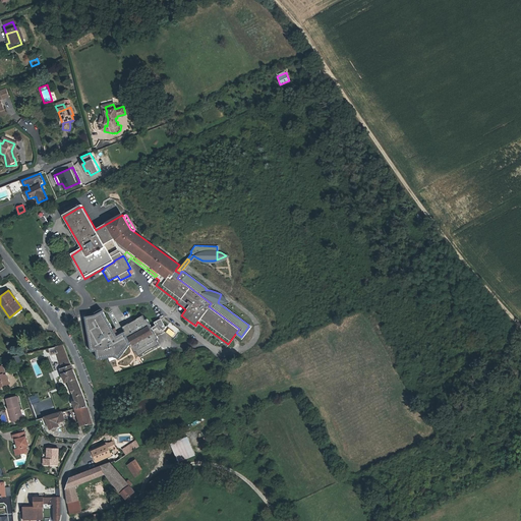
[(218,302),(219,303),(223,303),(227,302),(224,297),(221,294),(218,302)]
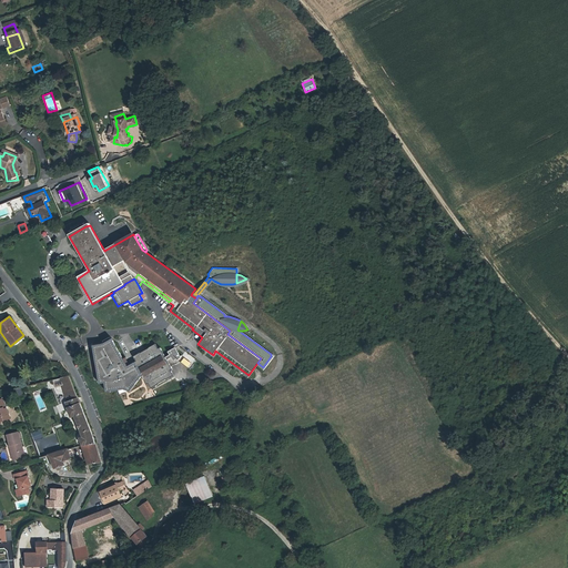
[(129,392),(143,375),(137,362),(127,366),(112,338),(103,343),(92,345),(99,384),(105,383),(107,393),(125,388),(129,392)]
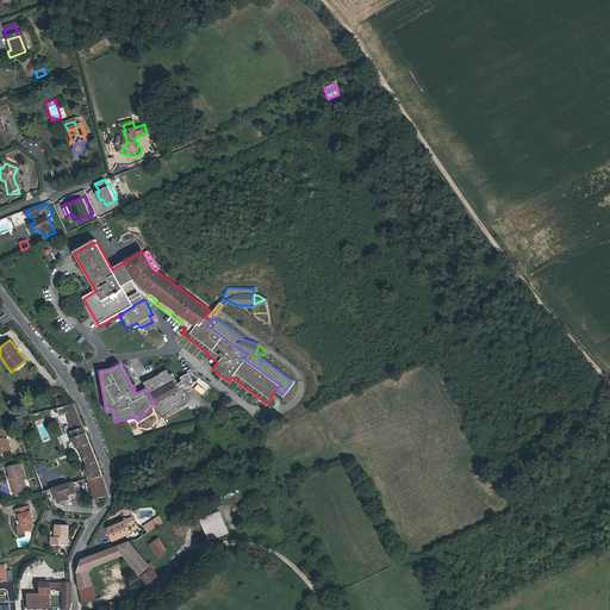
[(147,388),(154,403),(156,411),(159,410),(162,416),(185,403),(182,398),(185,397),(182,393),(192,388),(201,394),(203,393),(205,394),(206,392),(205,391),(205,390),(193,383),(188,375),(186,377),(185,374),(180,377),(181,380),(176,383),(172,373),(169,374),(167,369),(143,383),(147,388)]
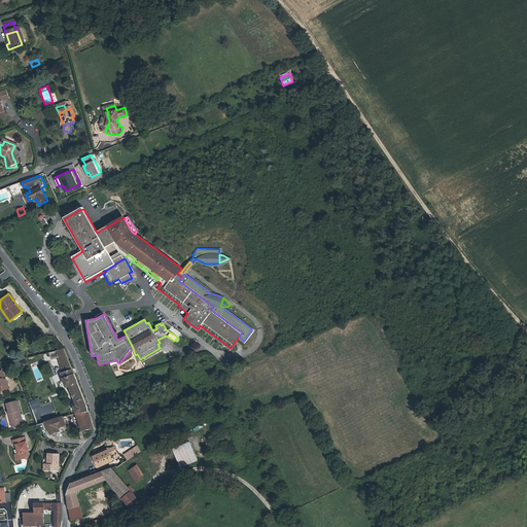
[(76,414),(89,412),(86,407),(64,349),(48,352),(50,359),(58,357),(63,371),(61,371),(61,373),(61,374),(63,379),(66,388),(69,386),(76,406),(73,408),(76,414)]
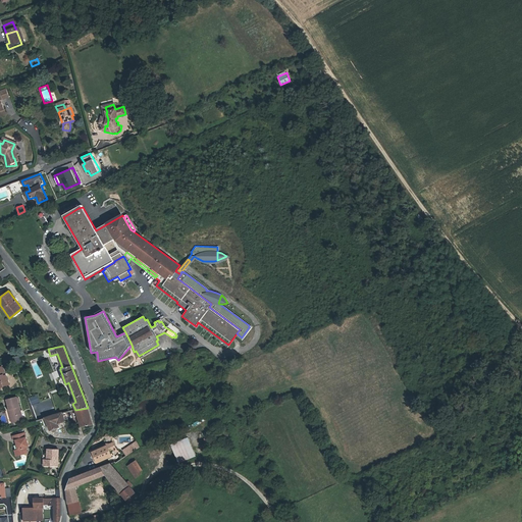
[(38,395),(29,397),(31,404),(39,402),(38,395)]
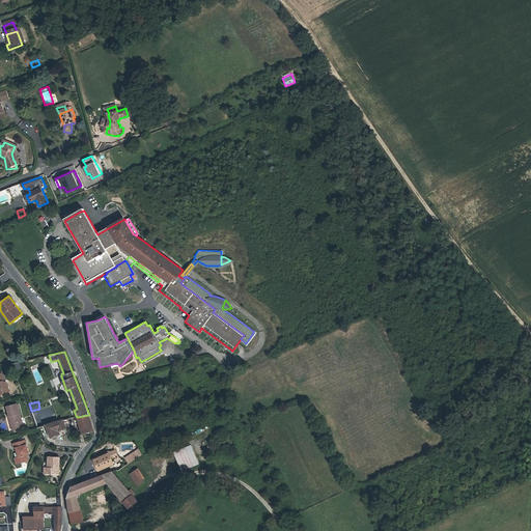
[(6,407),(10,419),(11,418),(16,429),(24,426),(18,409),(17,404),(17,403),(6,407)]
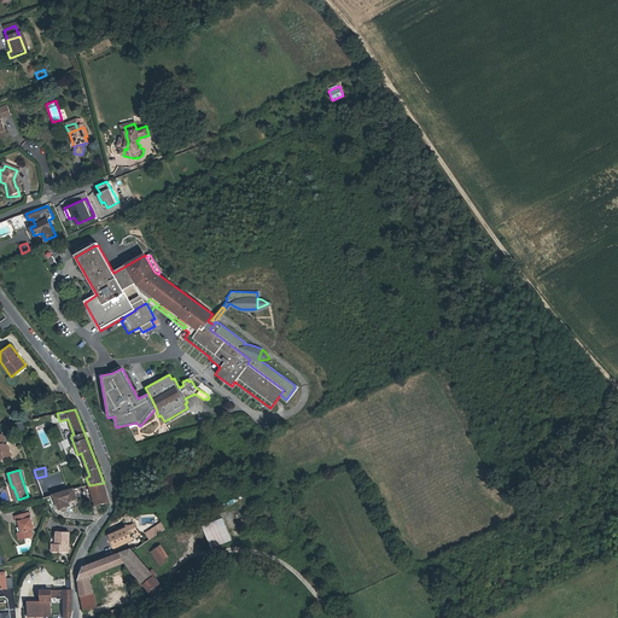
[(110,503),(104,483),(89,485),(93,493),(97,506),(110,503)]
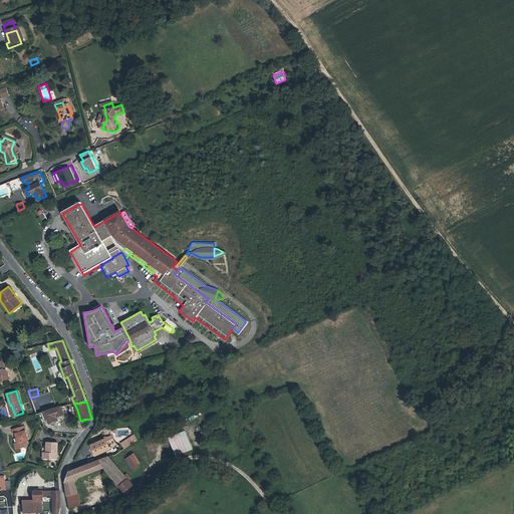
[(61,407),(44,412),(49,424),(58,421),(57,417),(64,415),(61,407)]
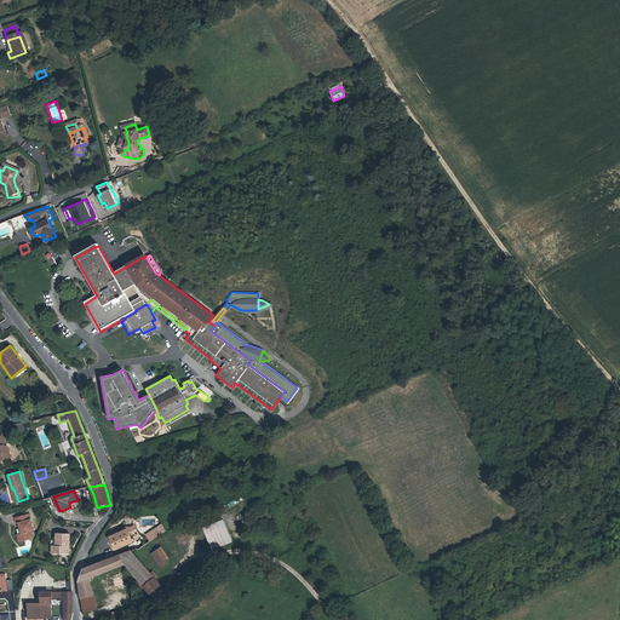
[(22,533),(18,534),(21,540),(29,538),(29,534),(32,533),(32,530),(35,529),(30,512),(16,516),(17,522),(19,522),(22,533)]
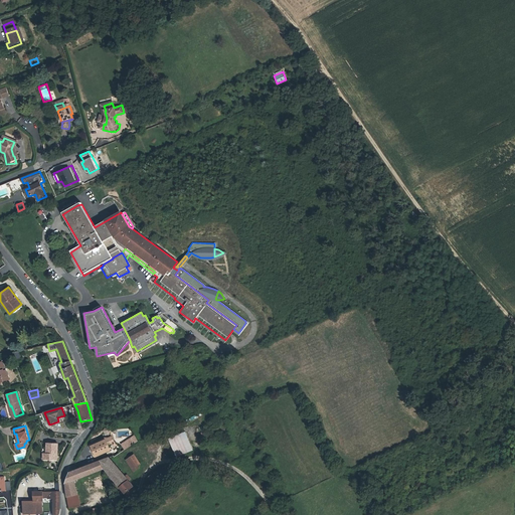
[(170,439),(177,457),(193,451),(185,433),(170,439)]
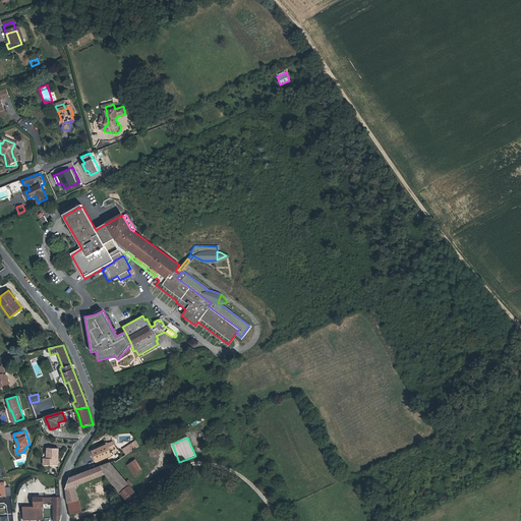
[(136,442),(123,450),(126,455),(139,447),(136,442)]
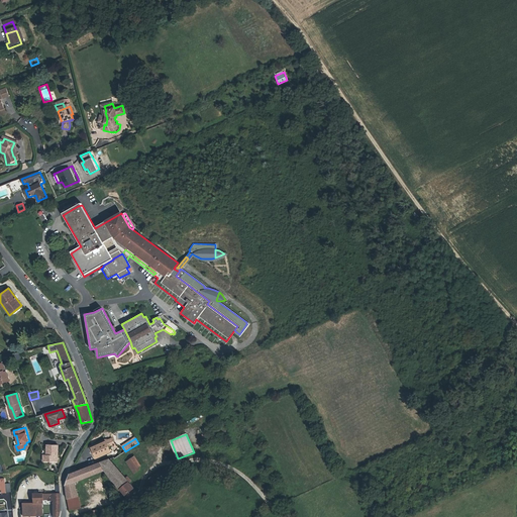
[(113,440),(112,441),(110,441),(104,440),(89,447),(93,458),(95,458),(91,448),(106,442),(108,447),(112,446),(114,445),(113,440)]
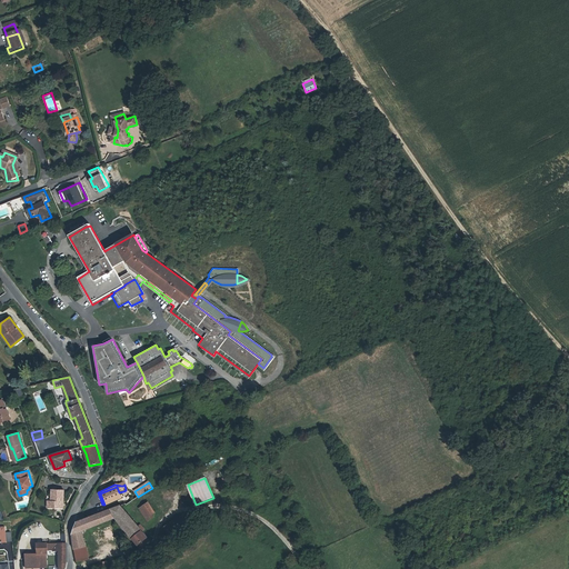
[(117,487),(100,493),(105,505),(121,498),(119,492),(117,487)]
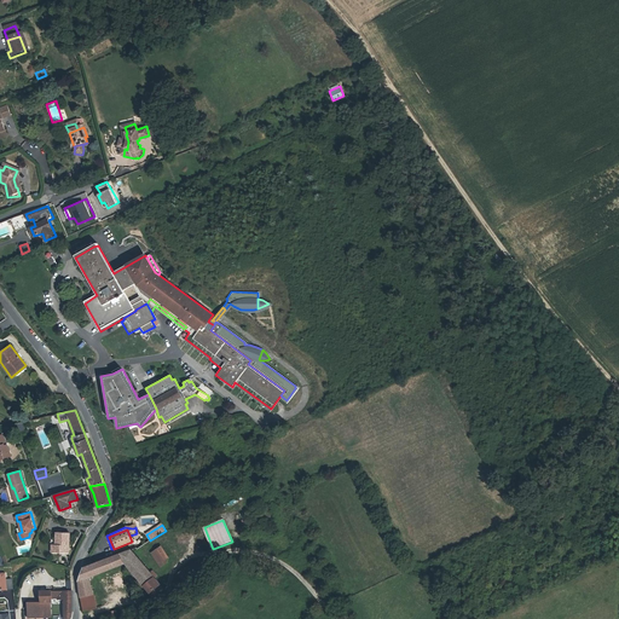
[(61,554),(71,554),(71,549),(74,549),(74,534),(61,534),(61,547),(61,554)]
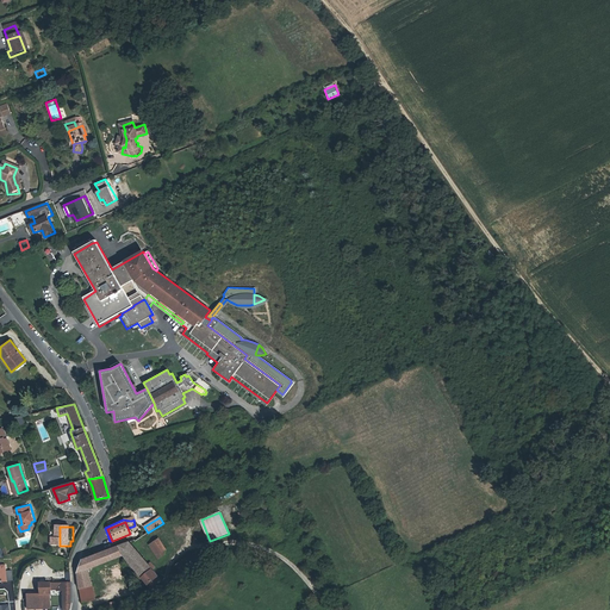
[(163,536),(159,539),(166,551),(170,547),(163,536)]
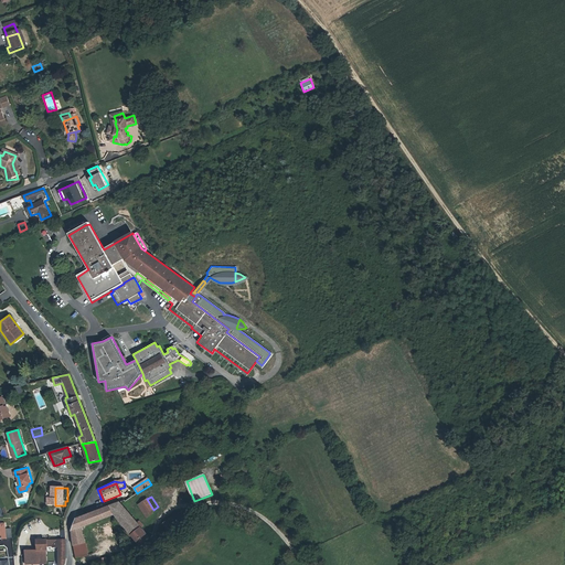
[(147,499),(138,504),(145,515),(148,512),(150,511),(153,510),(147,499)]
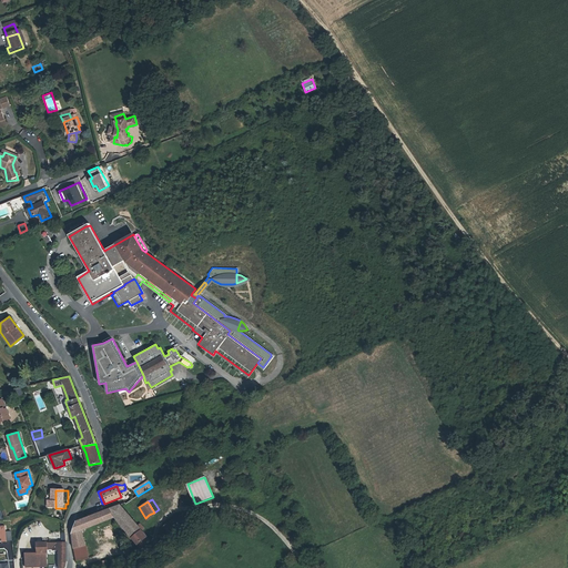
[(73,547),(84,545),(85,545),(80,529),(114,516),(138,544),(145,538),(146,537),(141,531),(137,526),(133,521),(120,505),(75,521),(72,533),(73,547)]
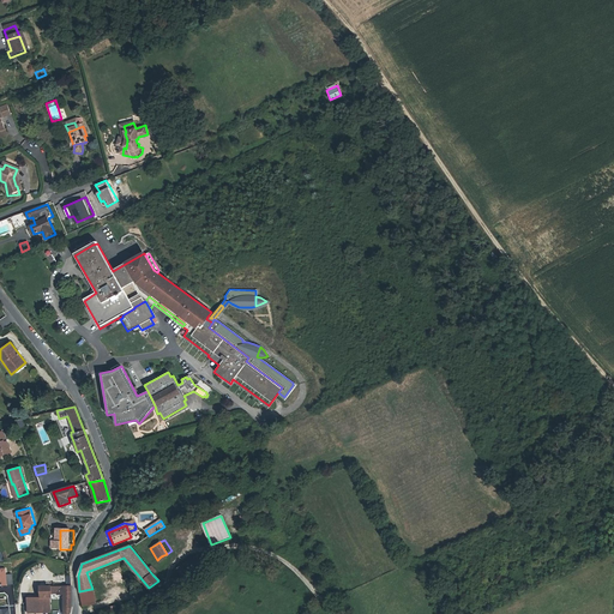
[(198,557),(176,570),(182,581),(204,566),(198,557)]
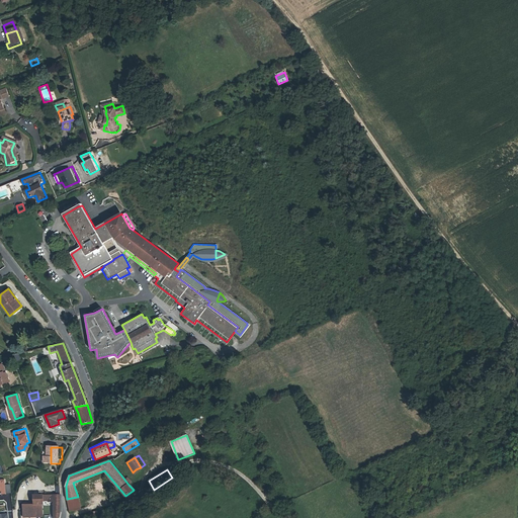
[(136,494),(133,491),(125,496),(127,500),(136,494)]
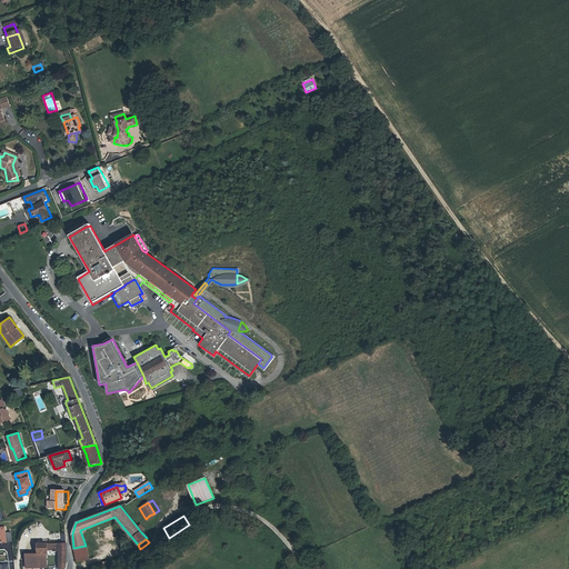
[(36,545),(37,556),(38,566),(46,566),(46,548),(46,545),(36,545)]
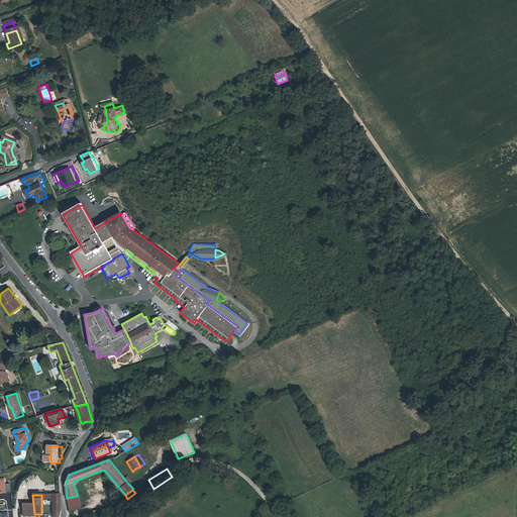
[(60,495),(46,495),(46,498),(46,500),(53,500),(53,508),(54,512),(53,516),(58,516),(59,516),(60,502),(60,499),(60,495)]
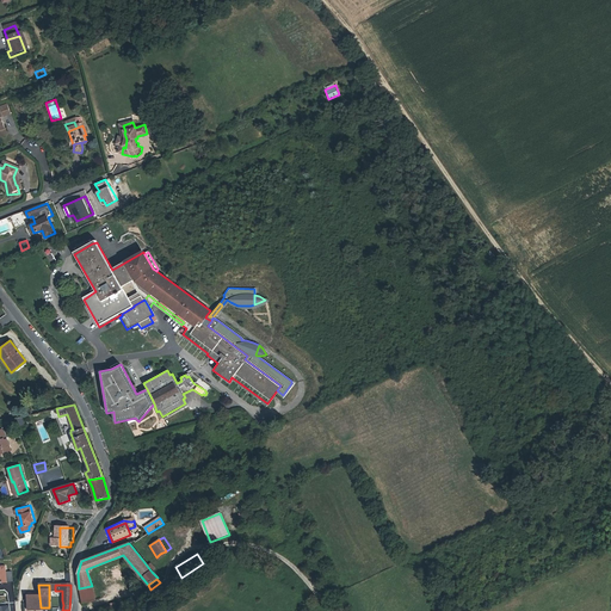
[(91,586),(79,588),(82,603),(94,599),(91,586)]
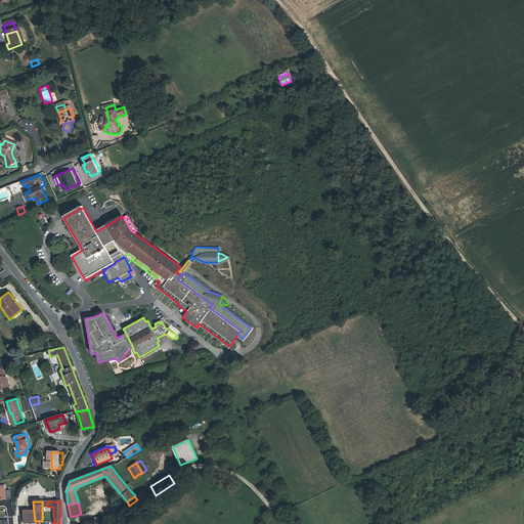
[(35,521),(34,512),(23,513),(24,522),(35,521)]
